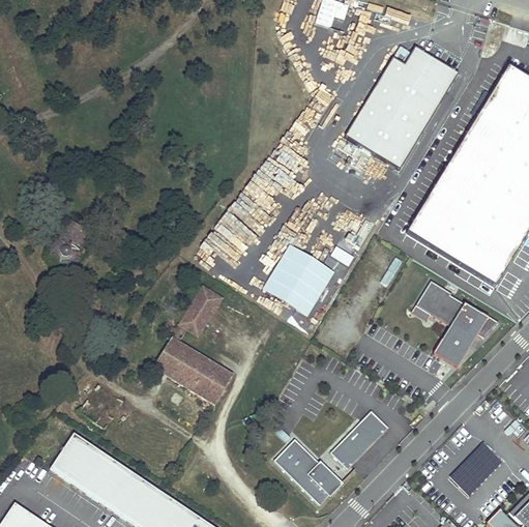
[(321,0),(315,21),(328,25),(333,12),(344,16),(348,3),(339,0),(321,0)]
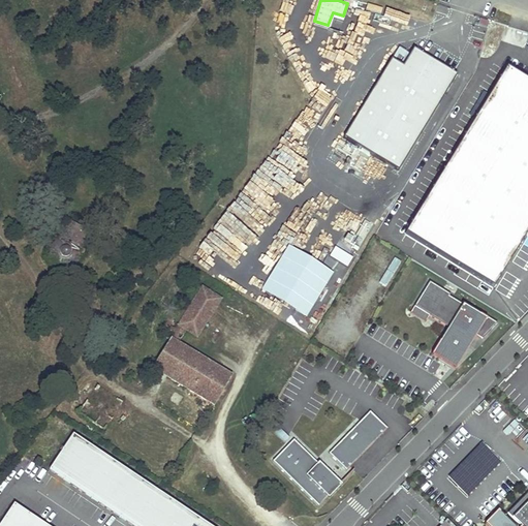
[(403,64),(410,52),(399,44),(391,57),(403,64)]
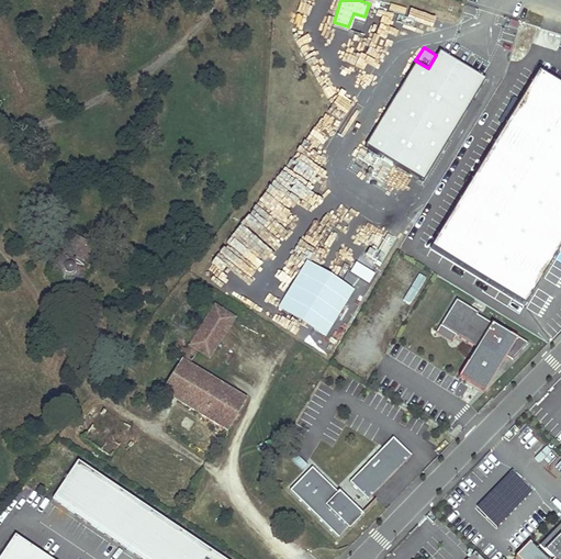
[(485,78),(439,49),(436,55),(428,68),(415,60),(365,143),(423,178),(485,78)]
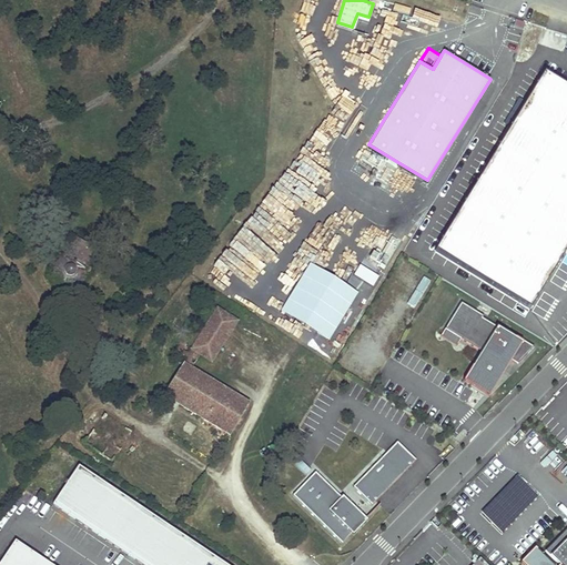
[(435,249),(529,306),(566,245),(566,84),(544,71),(435,249)]
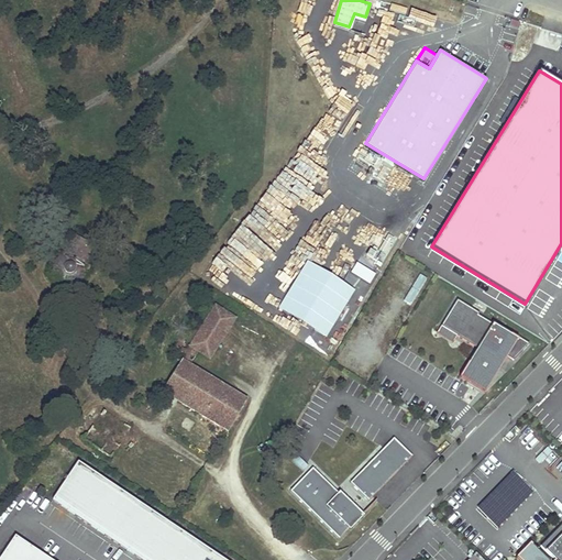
[(371,240),(377,227),(371,222),(363,235),(371,240)]
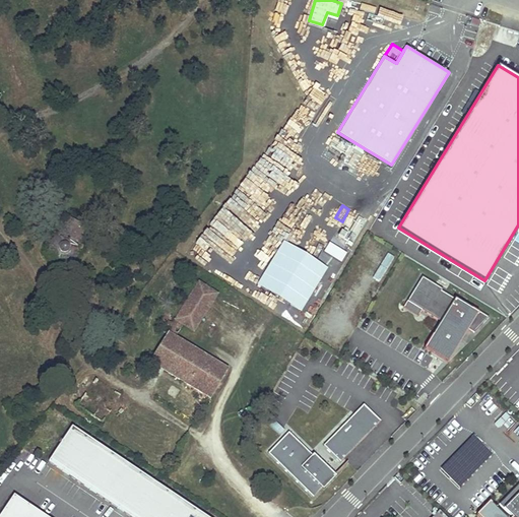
[(60,237),(80,242),(85,221),(66,216),(60,237)]
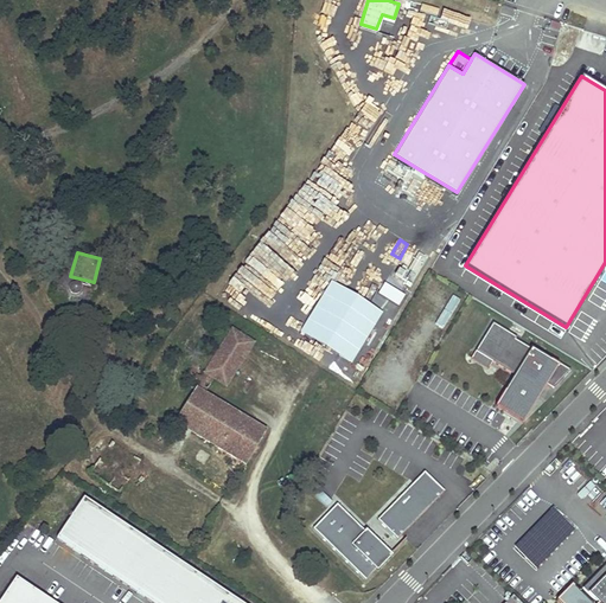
[(375,322),(383,309),(331,278),(324,292),(375,322)]
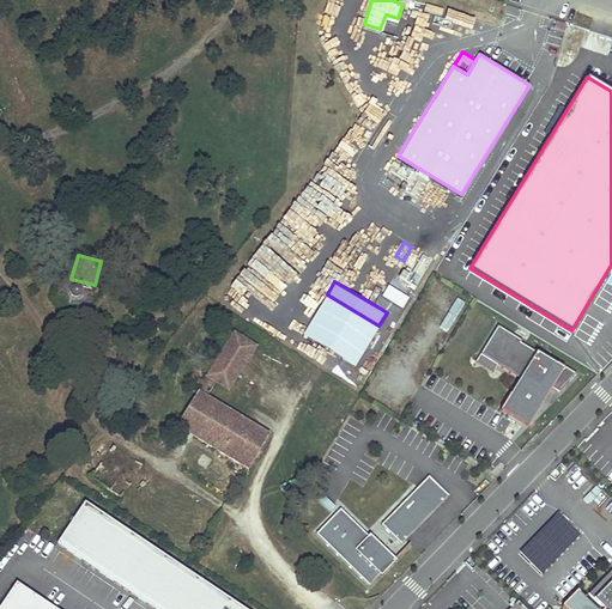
[(377,324),(325,297),(311,322),(365,349),(377,324)]
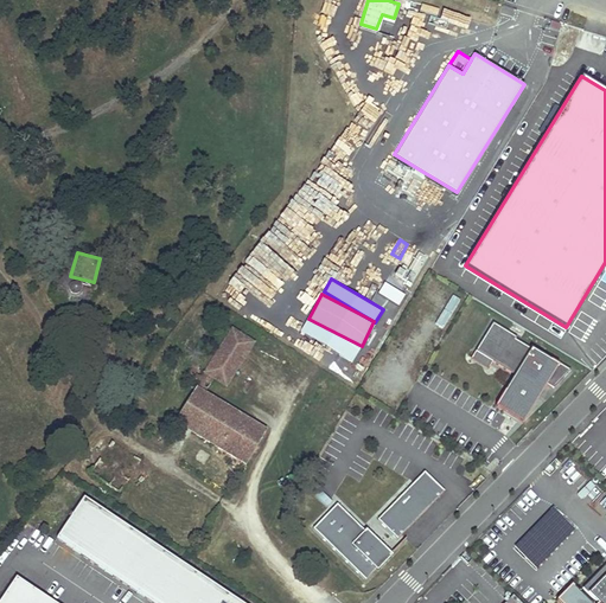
[(544,379),(553,385),(571,367),(556,359),(555,361),(516,337),(517,335),(492,320),(471,357),(489,367),(493,359),(515,372),(495,404),(520,419),(544,379)]
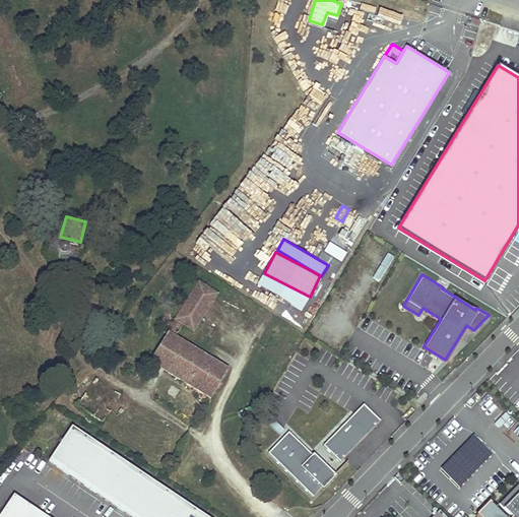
[(216,291),(197,278),(194,282),(197,284),(193,292),(188,288),(183,296),(185,298),(176,312),(174,311),(164,328),(168,331),(150,358),(211,395),(229,367),(175,334),(183,321),(193,327),(216,291)]
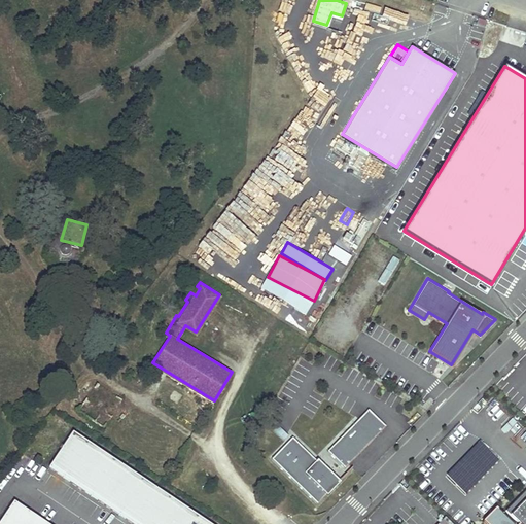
[(98,381),(78,409),(104,425),(125,399),(98,381)]
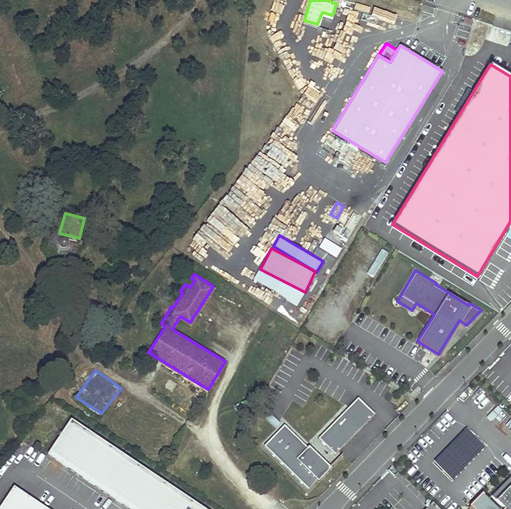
[(358,396),(318,437),(335,453),(374,412),(358,396)]
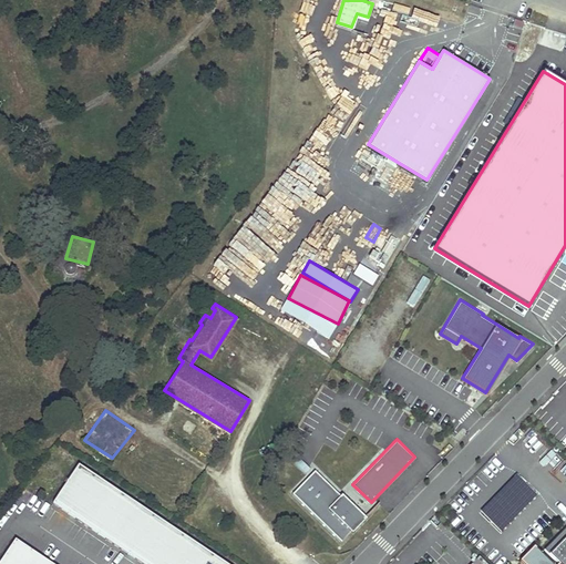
[(53,500),(147,563),(230,563),(79,462),(53,500)]
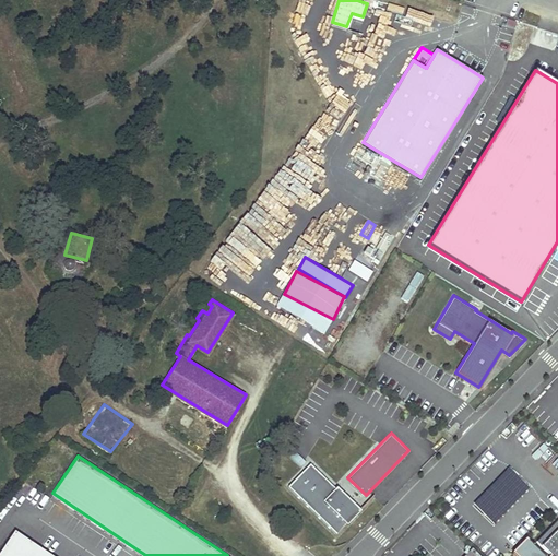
[(336,532),(358,509),(310,462),(288,485),(336,532)]
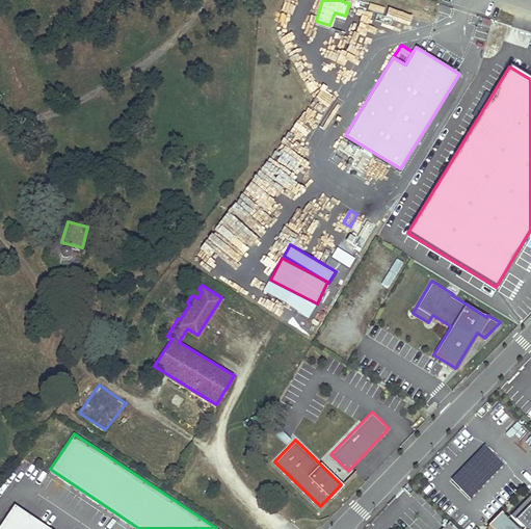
[(482,444),(450,478),(472,498),(503,464),(482,444)]
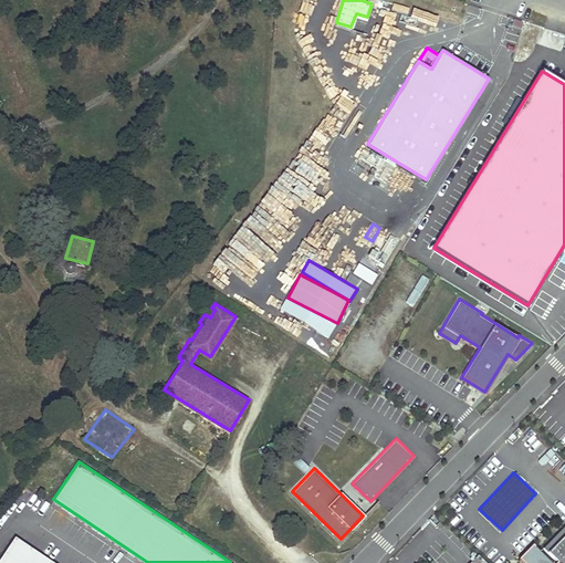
[(564,523),(543,546),(558,562),(564,562),(564,523)]
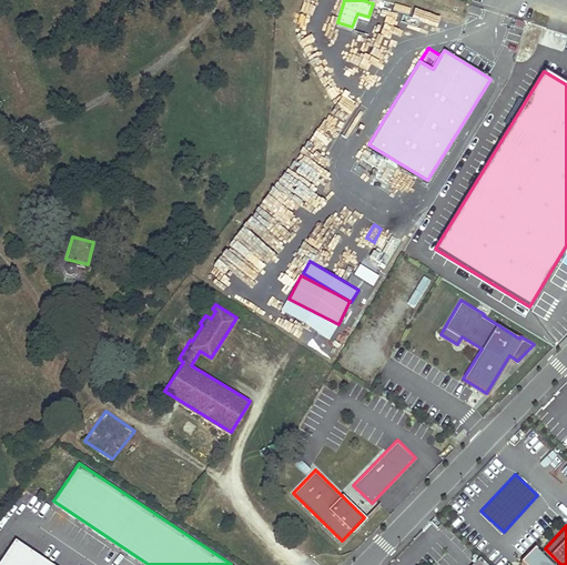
[(0,560),(0,564),(56,564),(14,537),(0,560)]
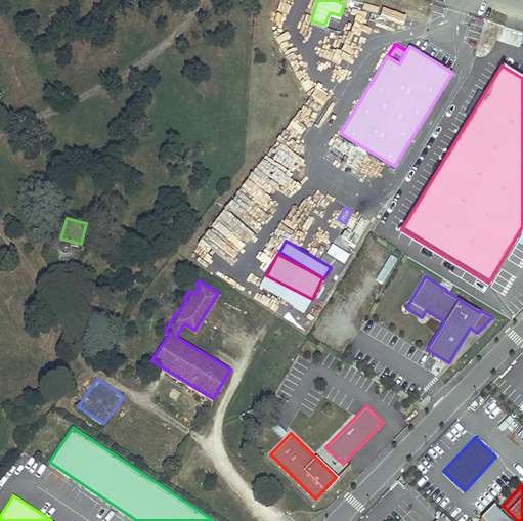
[(451,520),(442,512),(432,520),(451,520)]
